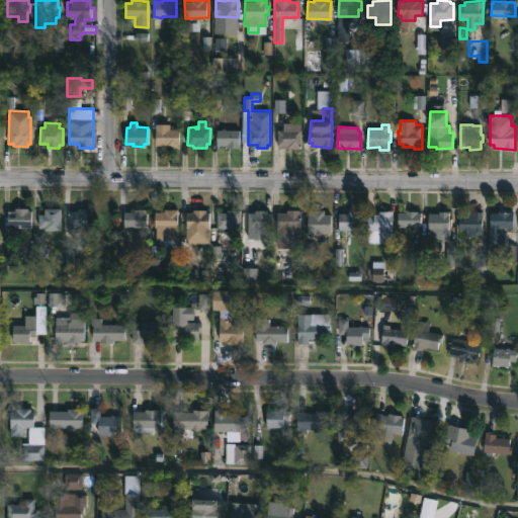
[(165,128),(179,128),(179,147),(167,148),(167,145),(157,145),(157,130),(165,128)]
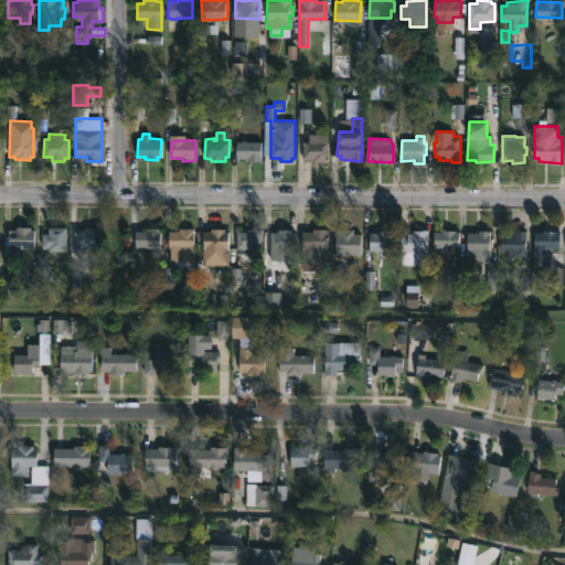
[(265,141),(264,162),(237,158),(237,145),(243,145),(243,140),(265,141)]
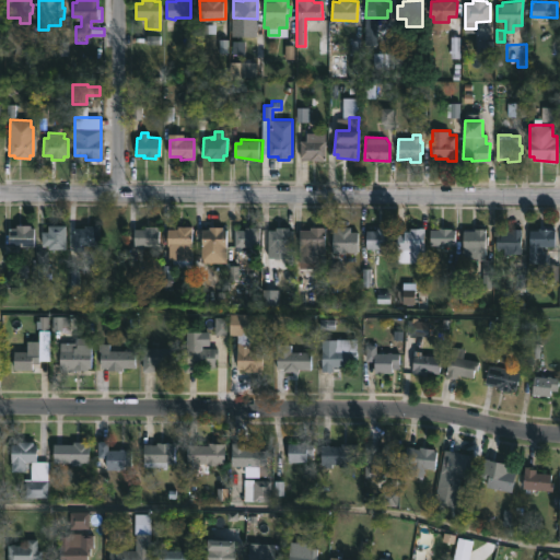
[(325,140),(325,160),(311,160),(311,156),(301,156),(301,140),(306,141),(306,139),(325,140)]
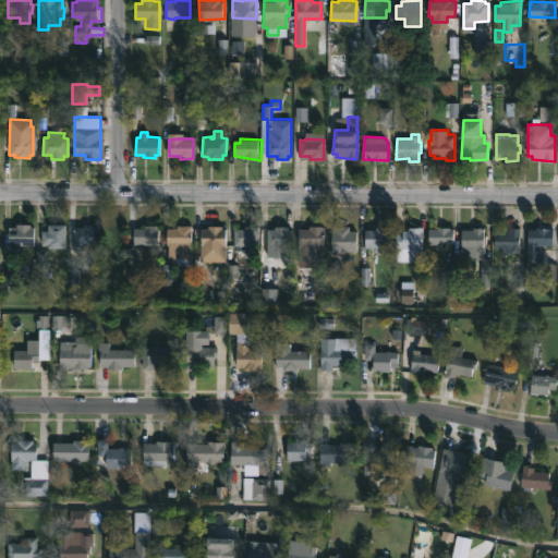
[(29,225),(29,227),(33,227),(33,245),(9,244),(9,227),(15,226),(15,223),(29,225)]
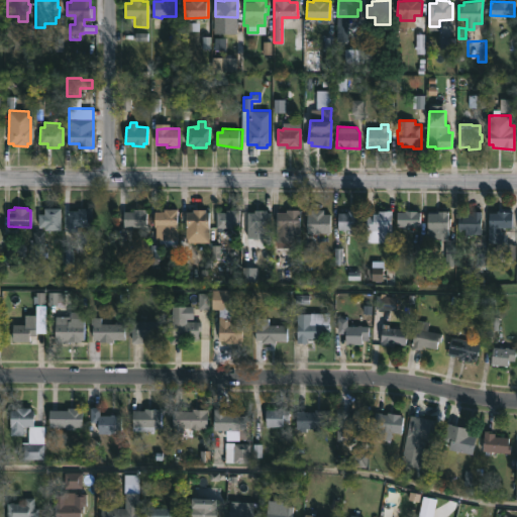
[(61,208),(61,230),(44,230),(44,226),(37,227),(37,214),(44,214),(44,208),(61,208)]
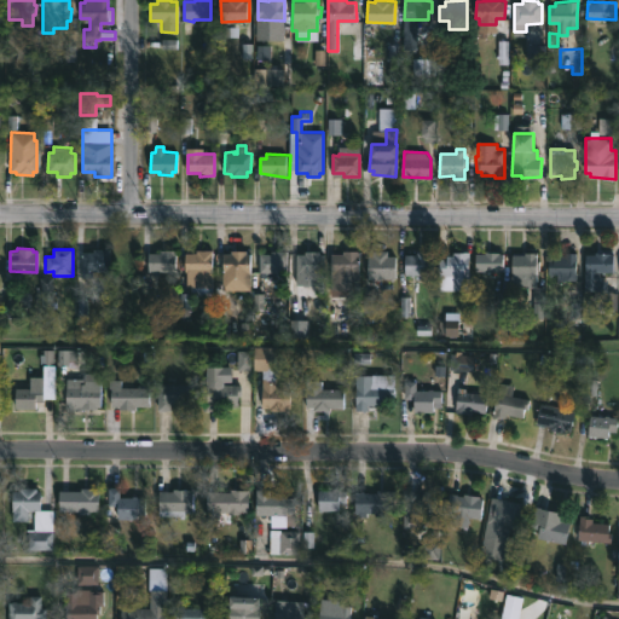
[(110,249),(110,271),(91,271),(91,278),(82,278),(82,252),(85,252),(85,250),(94,252),(94,249),(110,249)]
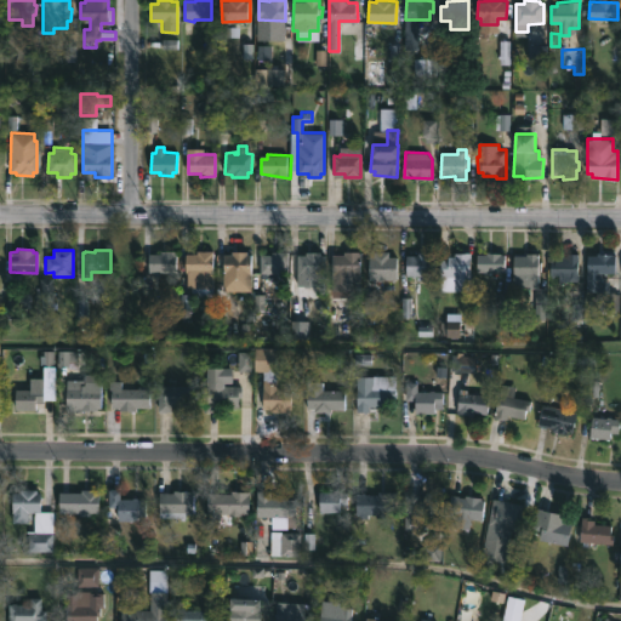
[(177,251),(176,272),(149,272),(149,254),(160,254),(160,250),(177,251)]
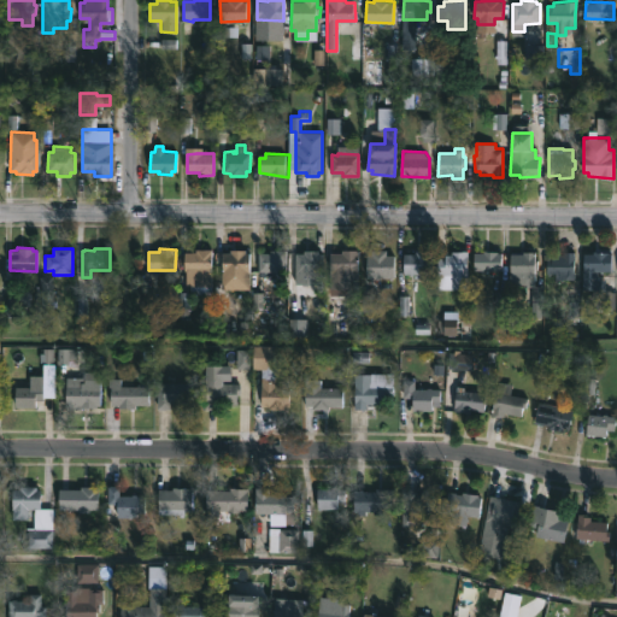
[(212,250),(211,294),(189,293),(189,286),(184,286),(184,252),(197,253),(197,248),(212,250)]
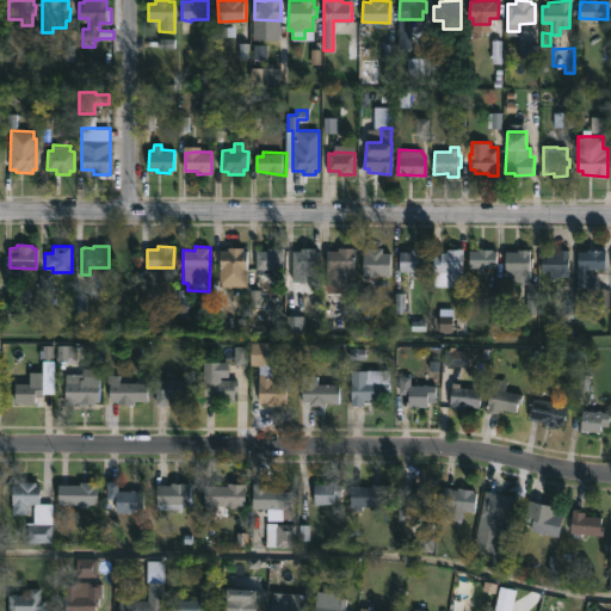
[(242,246),(242,250),(247,250),(248,284),(221,285),(221,250),(228,250),(228,246),(242,246)]
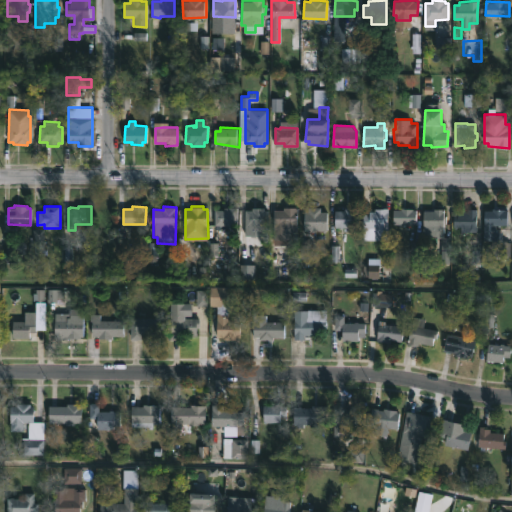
[(237,209),(236,225),(214,225),(215,210),(221,210),(222,207),(237,207),(237,209)]
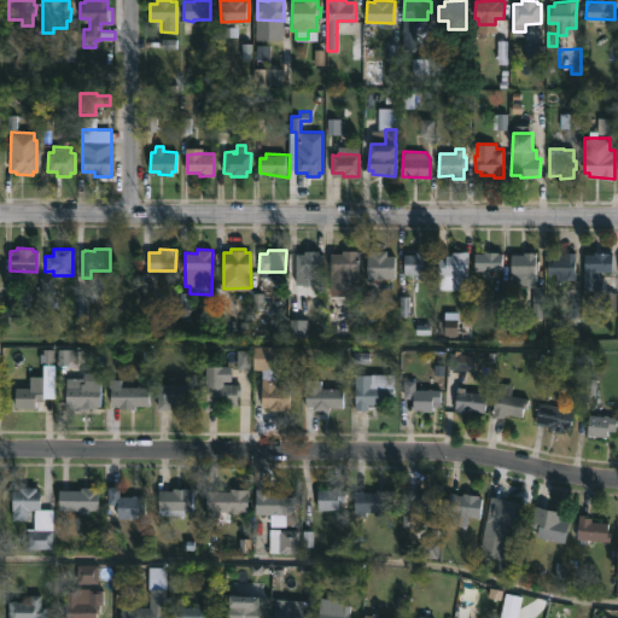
[(320,250),(320,254),(324,254),(324,273),(296,273),(296,254),(305,254),(305,250),(320,250)]
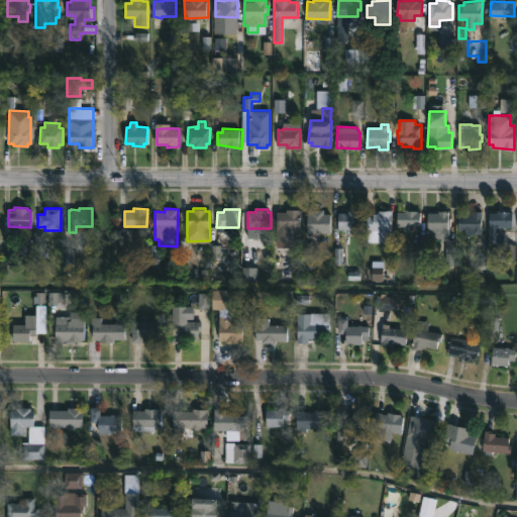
[(300,242),(278,242),(277,212),(287,212),(287,209),(300,209),(300,242)]
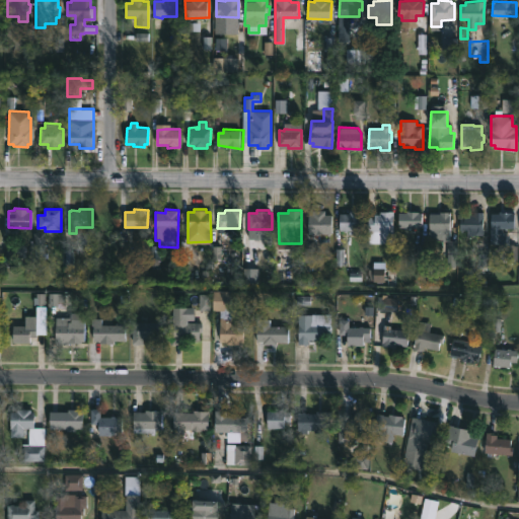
[(325,210),(325,214),(331,214),(331,233),(320,233),(320,234),(314,234),(314,231),(309,231),(309,214),(312,214),(312,210),(325,210)]
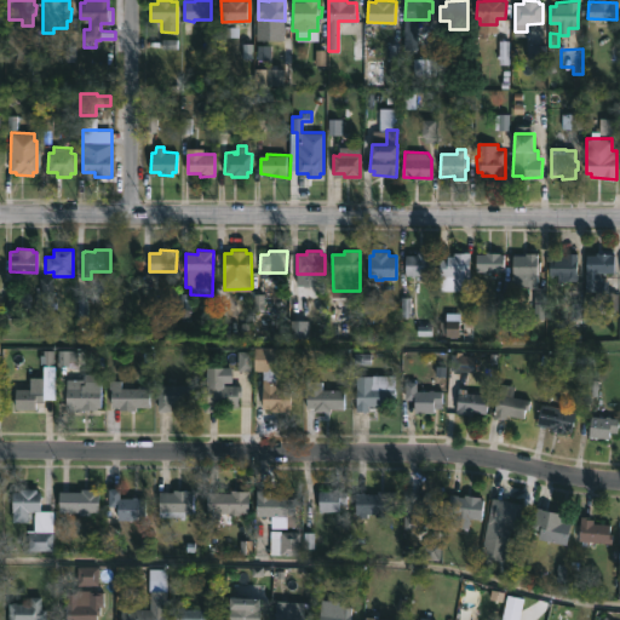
[(434,252),(434,280),(417,280),(417,276),(406,276),(406,254),(418,256),(418,252),(434,252)]
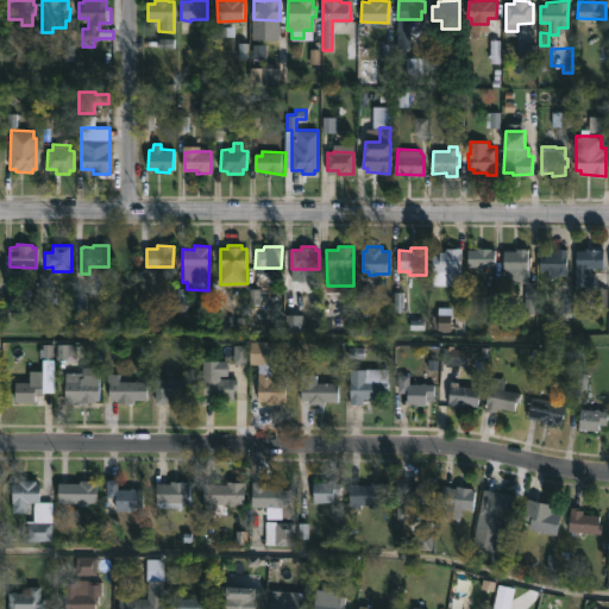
[(482,248),(496,249),(496,267),(468,267),(468,249),(482,248)]
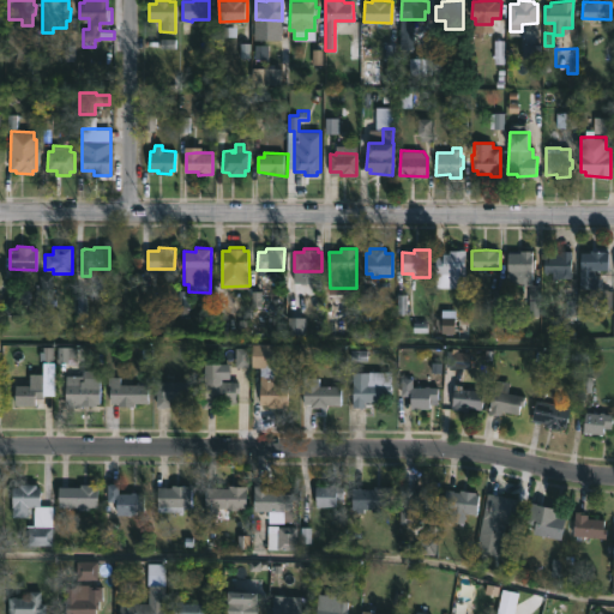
[(533,250),(533,259),(536,259),(536,268),(533,268),(533,278),(519,278),(519,283),(509,283),(509,252),(533,250)]
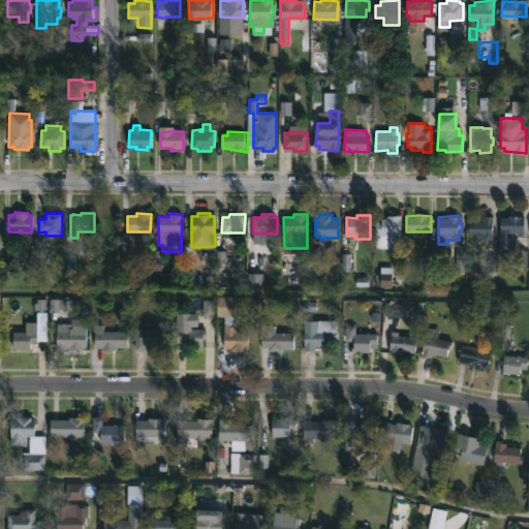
[(402,217),(402,248),(375,247),(376,221),(382,221),(382,218),(387,218),(387,216),(402,217)]
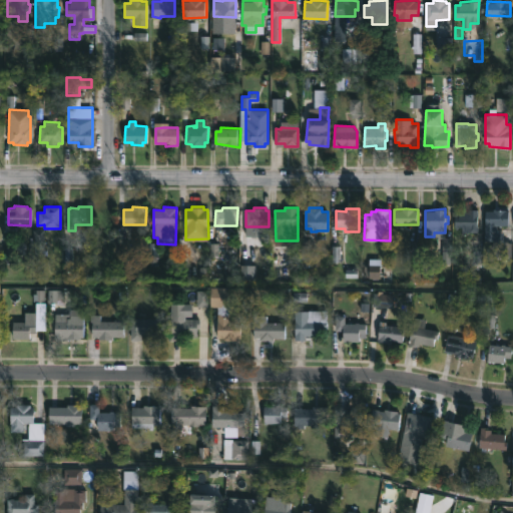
[(478,209),(478,232),(461,231),(462,227),(455,227),(455,214),(458,214),(458,211),(478,209)]
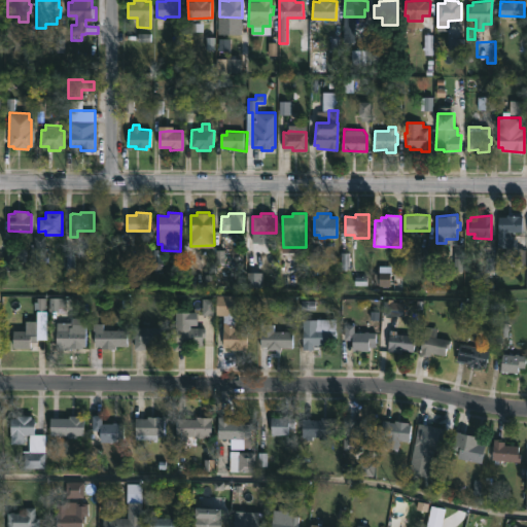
[(508,240),(508,249),(499,249),(497,247),(499,215),(523,215),(523,232),(517,232),(517,235),(512,235),(512,240),(508,240)]
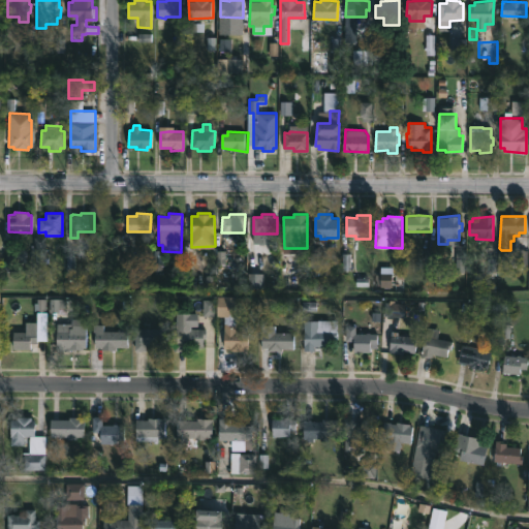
[(217,316),(217,297),(236,297),(236,316),(217,316)]
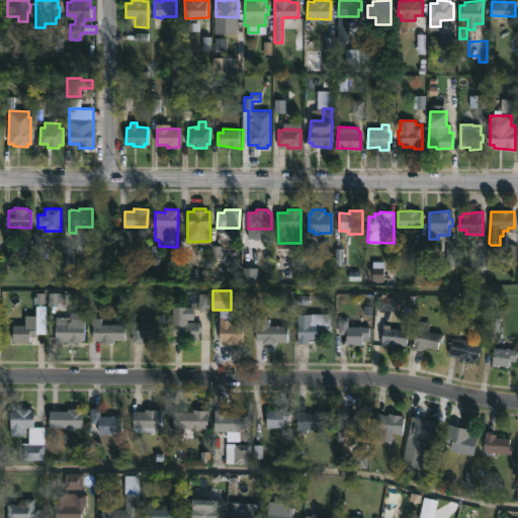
[(188,307),(188,322),(201,322),(200,340),(174,339),(173,307),(188,307)]
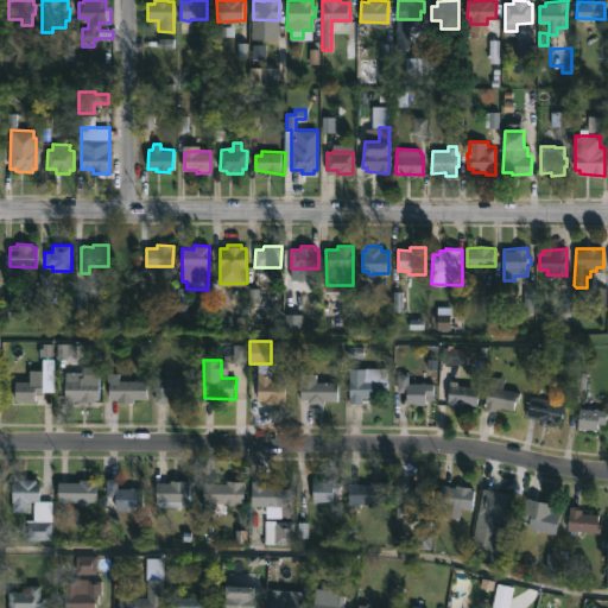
[(359,404),(349,404),(349,368),(388,368),(388,388),(380,388),(380,398),(362,398),(362,404),(359,404)]
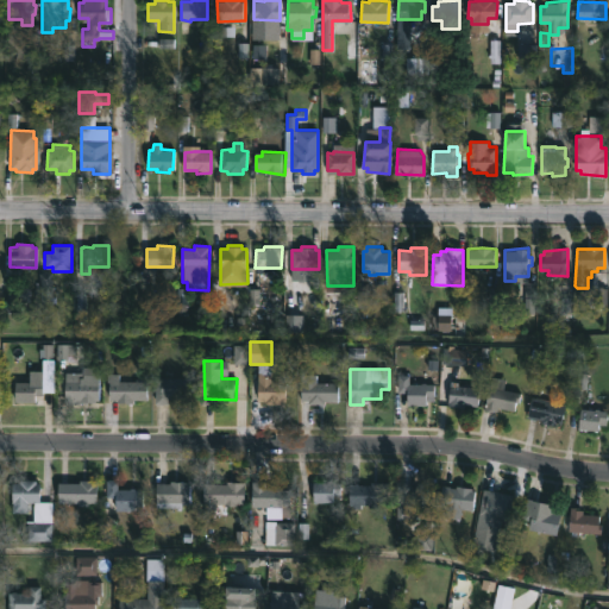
[(145,381),(146,400),(133,400),(133,402),(118,402),(118,399),(111,399),(110,382),(107,382),(107,372),(119,372),(119,380),(145,381)]
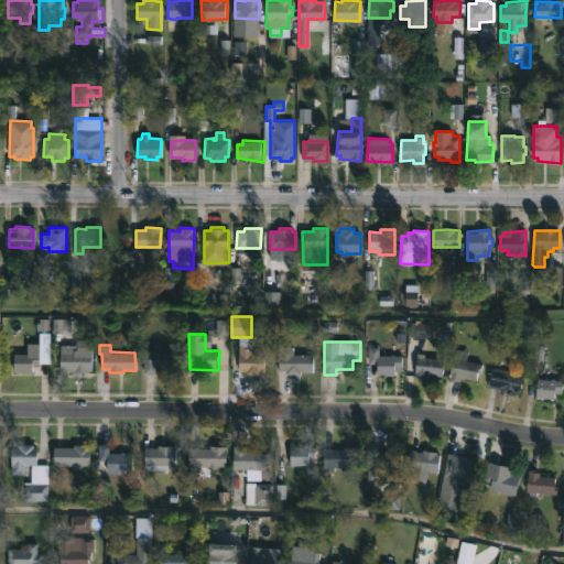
[(243,345),(243,346),(252,346),(252,354),(264,354),(264,371),(261,371),(261,375),(245,375),(245,371),(239,371),(239,345),(243,345)]
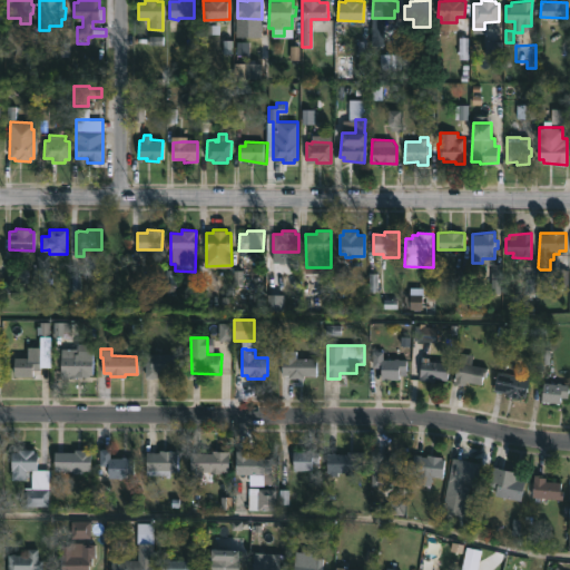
[(92,350),(92,375),(74,376),(74,379),(60,379),(61,356),(67,356),(68,352),(77,353),(77,350),(92,350)]
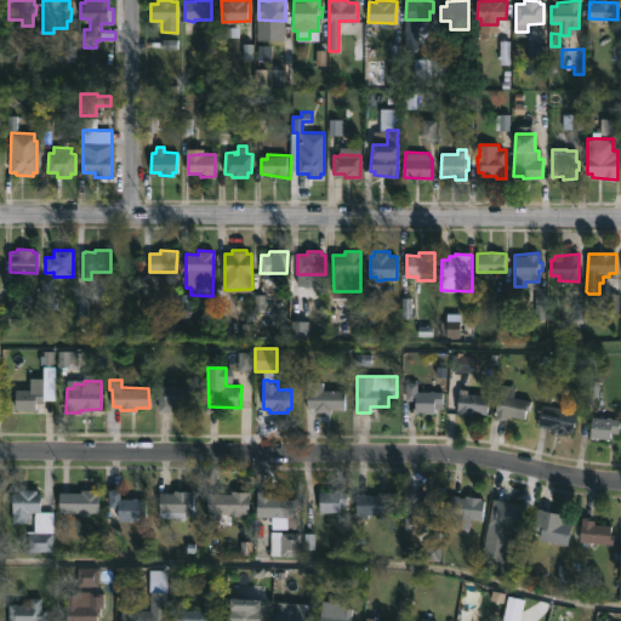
[(417,381),(417,391),(444,389),(444,405),(437,405),(437,412),(414,412),(414,400),(406,400),(405,381),(417,381)]
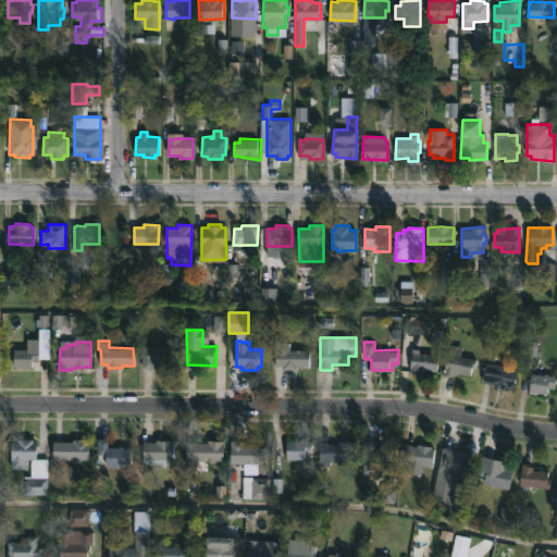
[(298,364),(298,369),(283,369),(283,366),(275,366),(276,343),(289,343),(289,349),(309,350),(309,364),(298,364)]
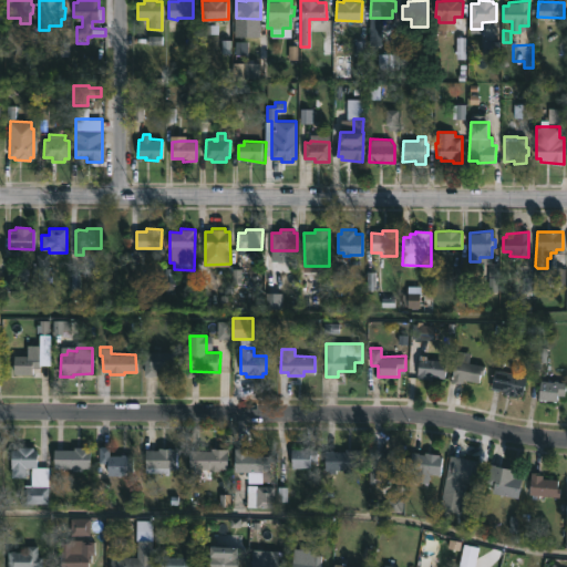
[(485,367),(484,373),(482,372),(480,381),(464,378),(463,383),(451,380),(457,350),(471,353),(470,362),(485,367)]
